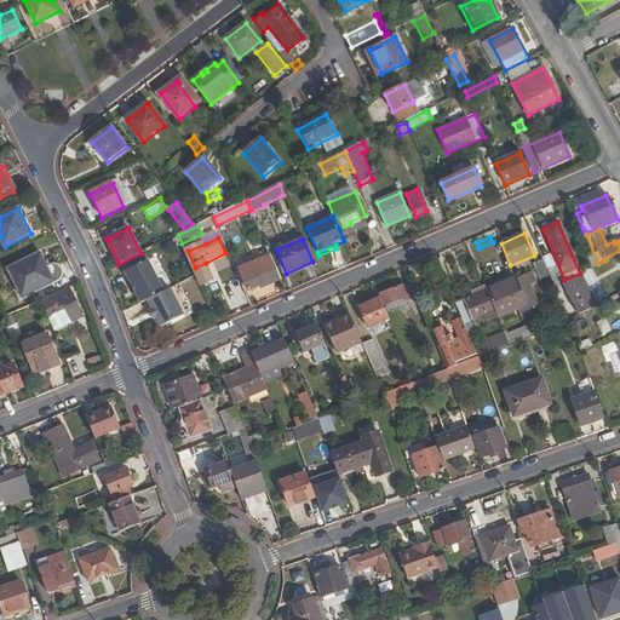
[(435,256),(437,263),(452,257),(448,250),(435,256)]
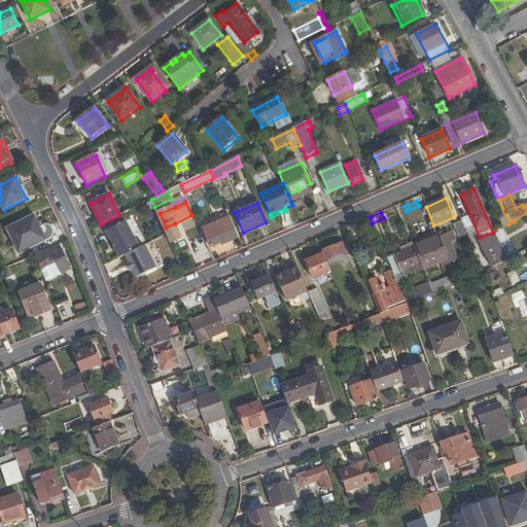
[(167,235),(170,242),(181,237),(175,223),(166,227),(160,213),(157,214),(166,233),(167,235)]
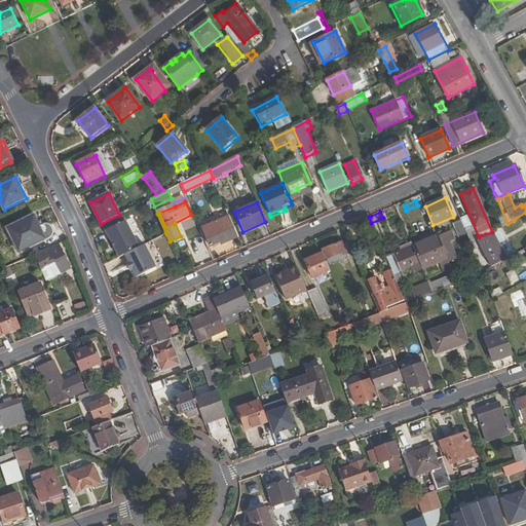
[(6,228),(19,253),(48,238),(50,236),(52,234),(52,232),(52,230),(51,228),(49,227),(47,227),(44,227),(41,228),(34,215),(6,228)]
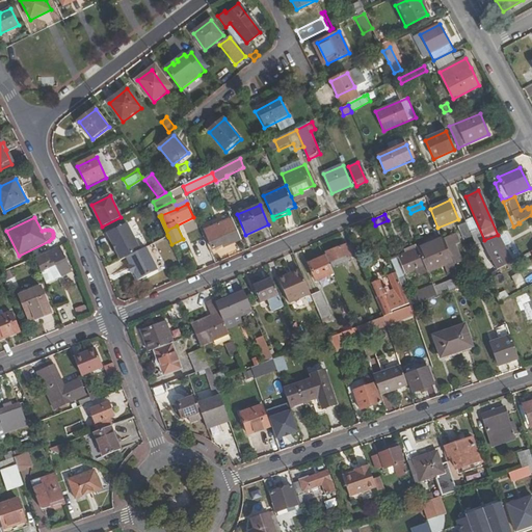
[(224,247),(241,240),(233,219),(206,231),(214,248),(223,245),(224,247)]
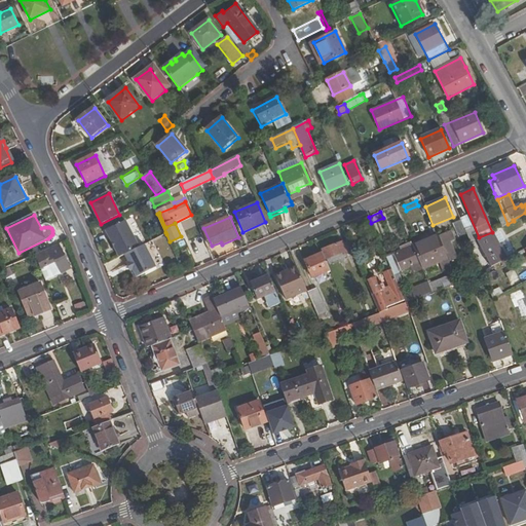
[(467,217),(460,220),(471,245),(476,241),(478,240),(467,217)]
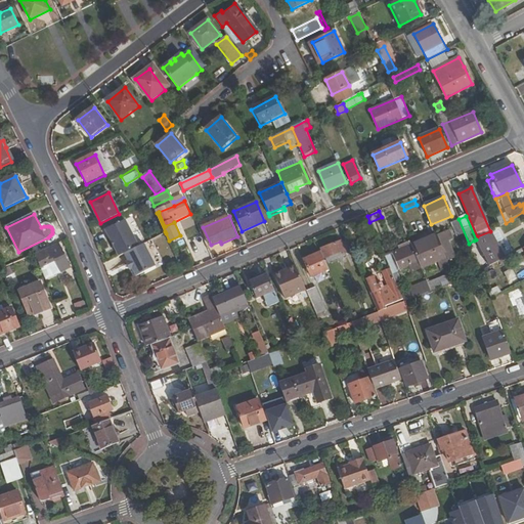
[(106,230),(119,257),(125,254),(139,247),(126,220),(106,230)]
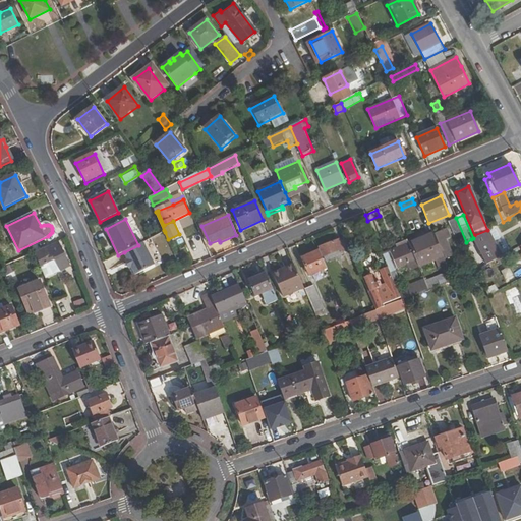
[(340,238),(344,236),(340,226),(334,228),(337,236),(340,238)]
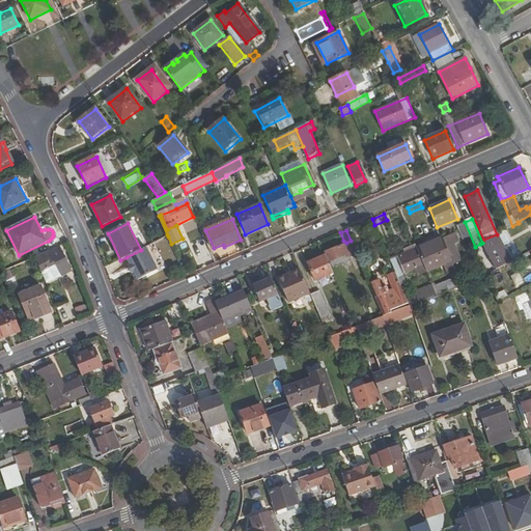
[(496,235),(482,243),(480,244),(484,251),(493,247),(503,267),(511,262),(496,235)]
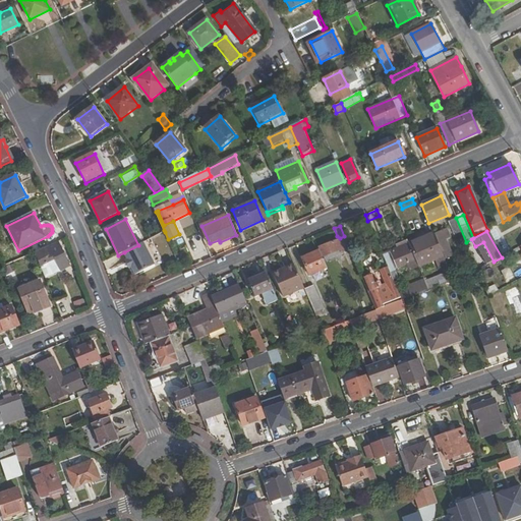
[(206,248),(200,235),(186,241),(191,253),(196,250),(197,252),(206,248)]
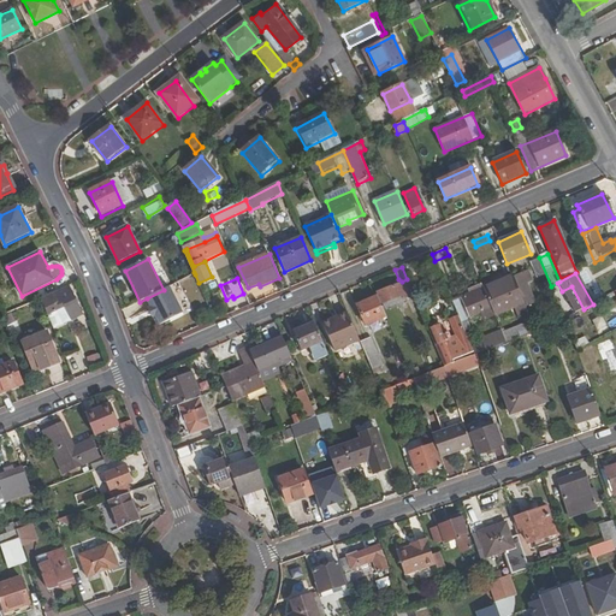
[(516,284),(528,314),(537,311),(527,290),(534,286),(531,278),(516,284)]
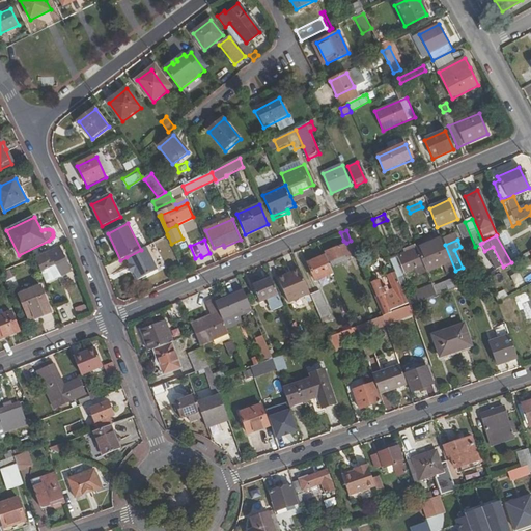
[(344,245),(326,252),(332,267),(348,259),(347,257),(350,256),(344,245)]
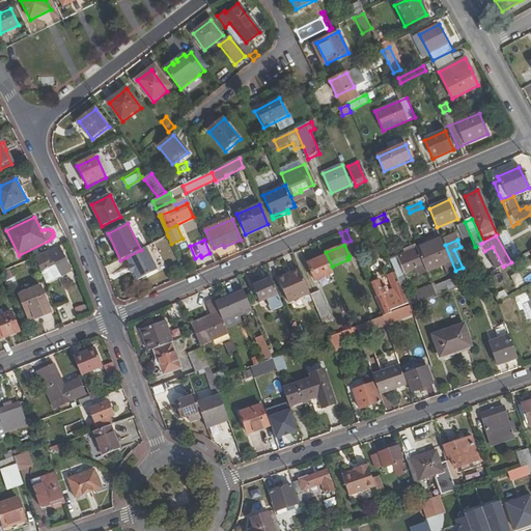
[(448,274),(455,271),(445,245),(420,256),(423,266),(426,272),(444,264),(448,274)]
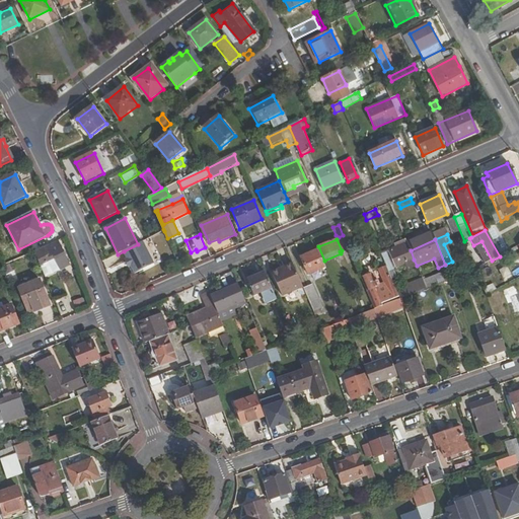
[(69,265),(58,240),(36,251),(48,275),(69,265)]
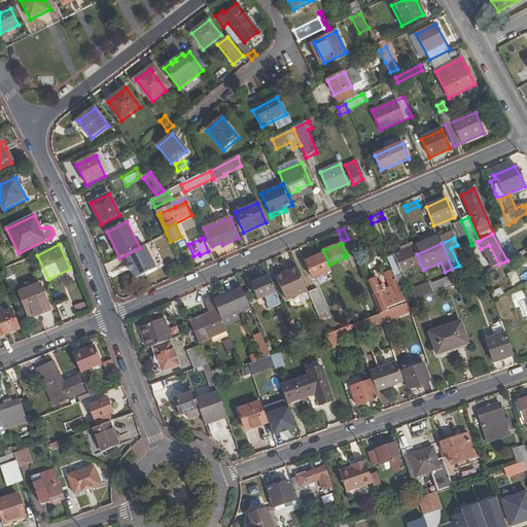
[(140,248),(126,255),(130,264),(134,271),(137,278),(157,269),(145,245),(140,248)]
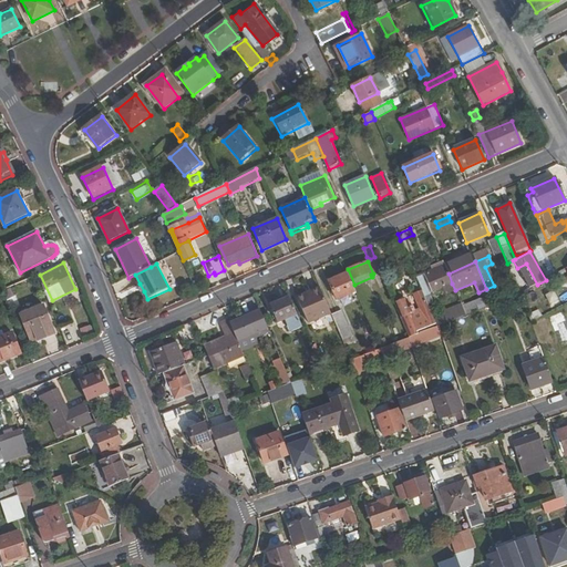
[(528,289),(537,285),(526,264),(517,268),(528,289)]
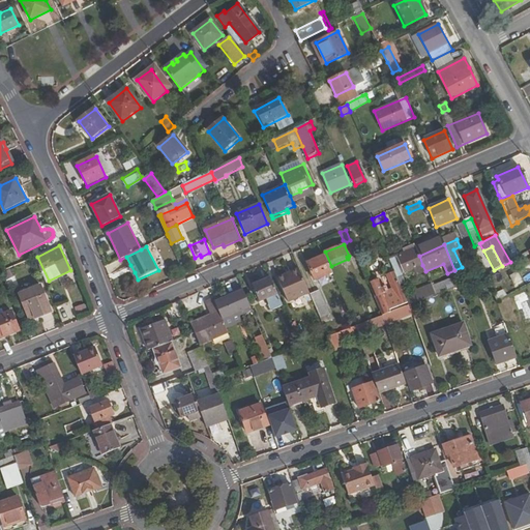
[(393,271),(395,276),(422,265),(419,256),(417,256),(414,248),(389,260),(393,271)]
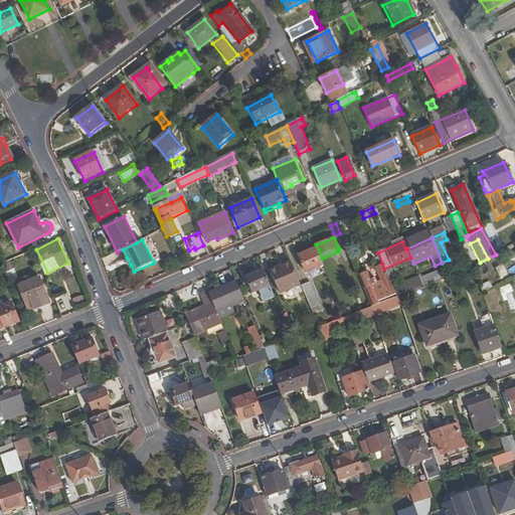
[(307,273),(324,265),(317,247),(299,255),(307,273)]
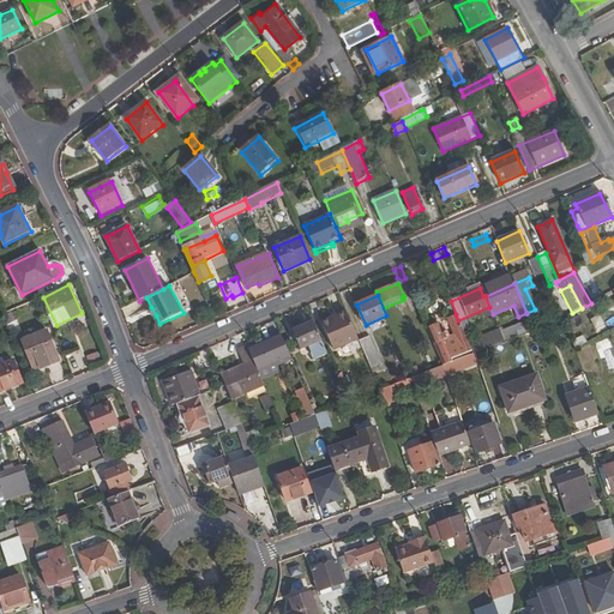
[(359,339),(347,312),(337,317),(338,319),(324,325),(335,350),(359,339)]
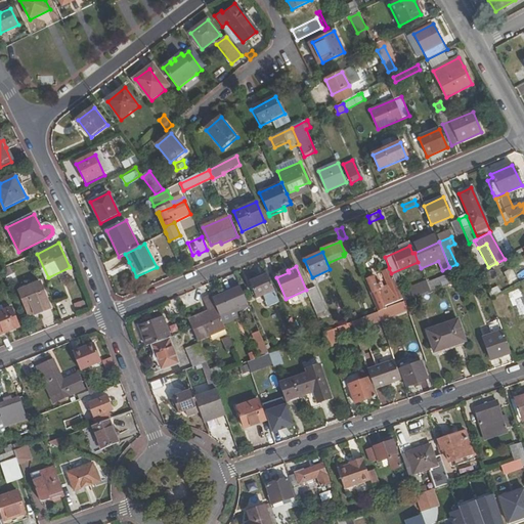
[(2,271),(6,279),(15,275),(11,267),(2,271)]
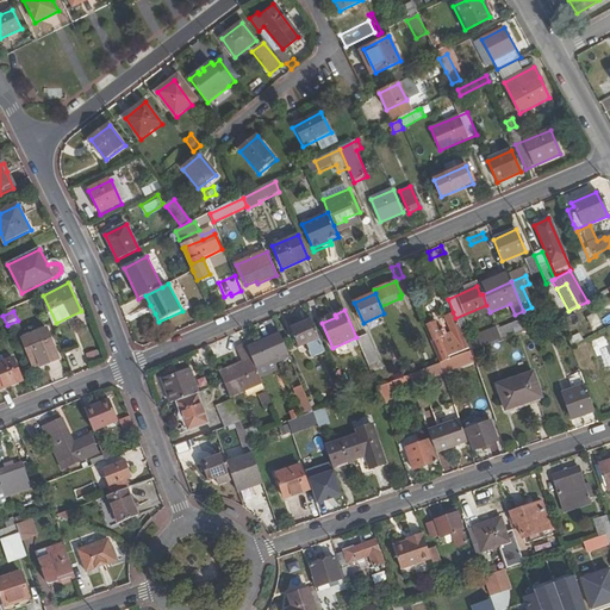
[(440,363),(447,360),(446,358),(468,348),(465,340),(461,331),(455,318),(453,312),(446,315),(454,334),(448,336),(446,332),(441,334),(437,324),(425,330),(440,363)]
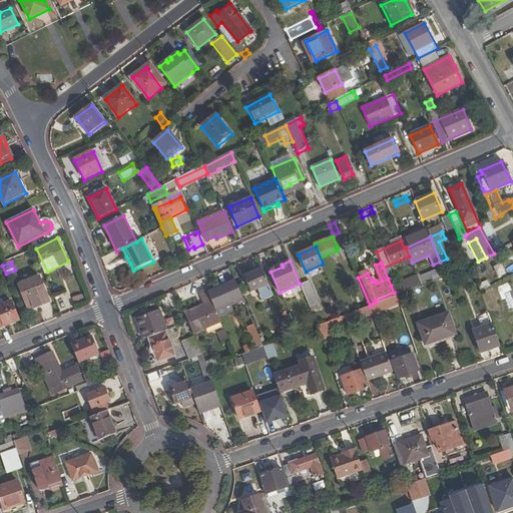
[(418,277),(422,285),(446,276),(443,268),(418,277)]
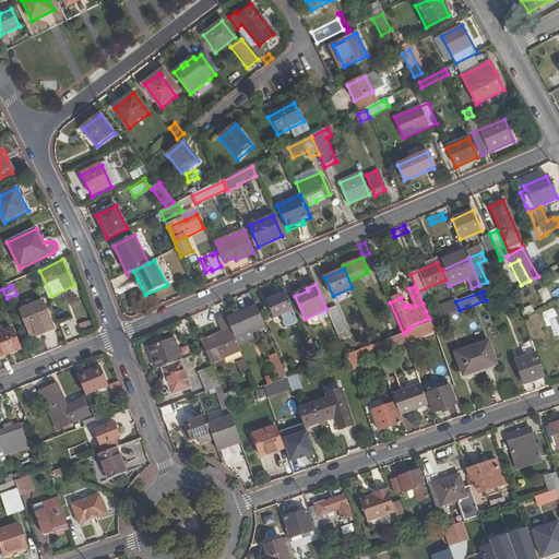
[(293,311),(286,294),(266,302),(274,319),(293,311)]
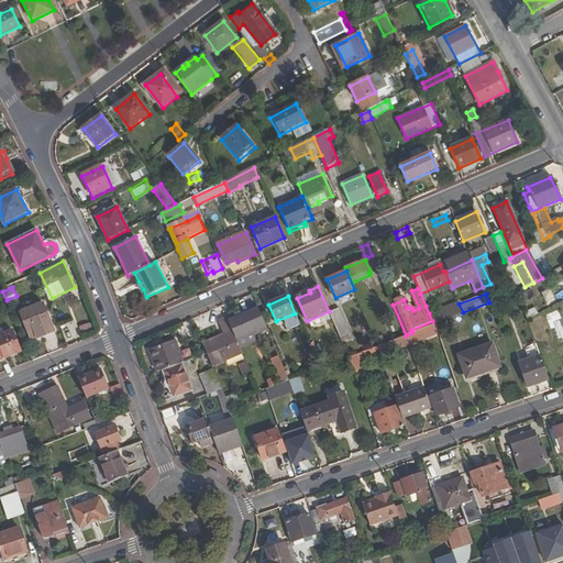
[(433,324),(463,312),(459,304),(457,302),(429,313),(432,321),(433,324)]
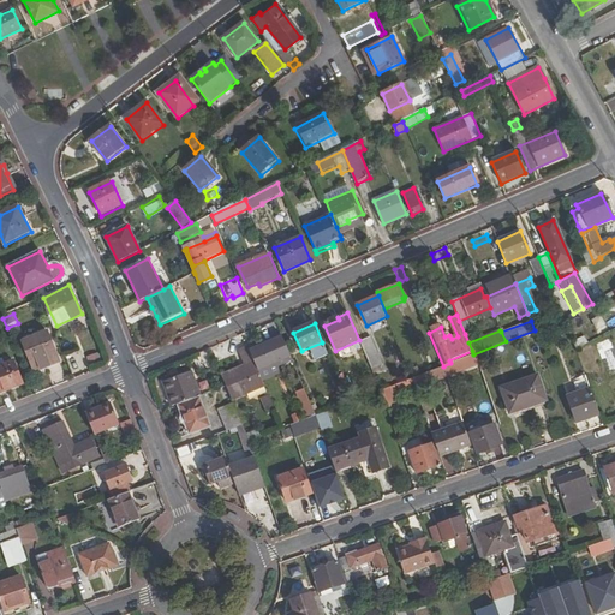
[(59,363),(47,333),(22,342),(34,372),(59,363)]
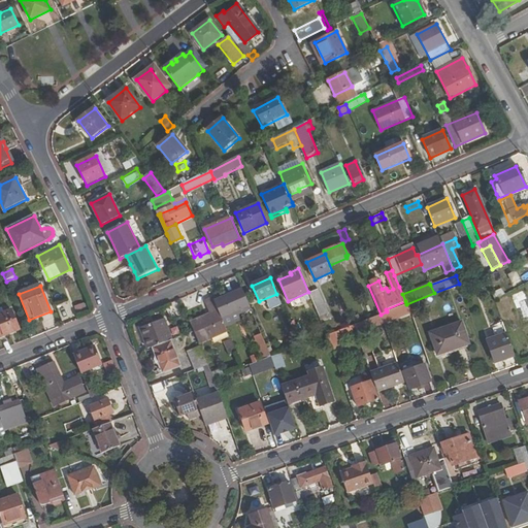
[(250,305),(242,289),(213,300),(221,317),(250,305)]
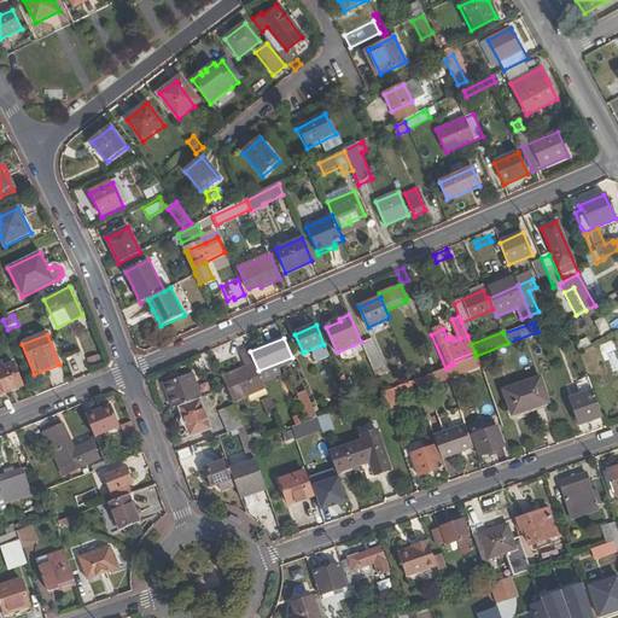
[(372,339),(362,343),(373,369),(384,366),(372,339)]
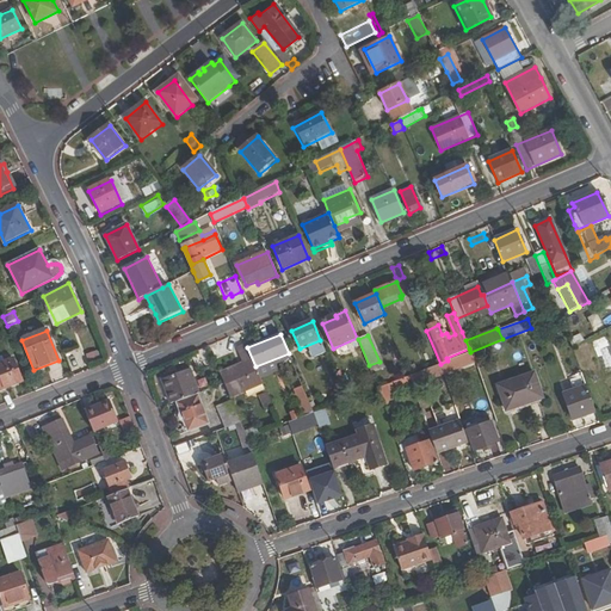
[(247,347),(246,345),(236,349),(242,363),(218,371),(224,384),(230,397),(264,384),(255,366),(247,347)]
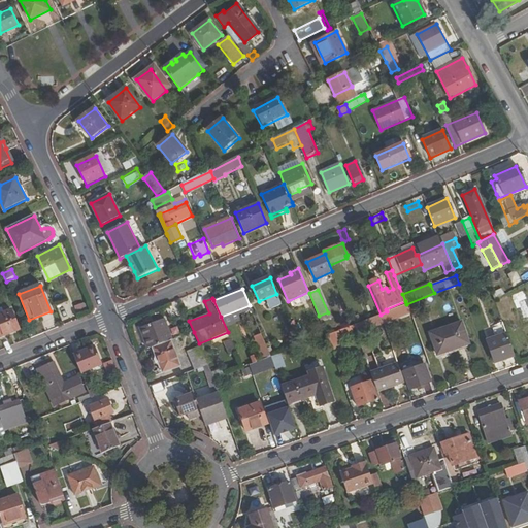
[(408,310),(406,304),(387,311),(381,315),(383,319),(408,310)]
